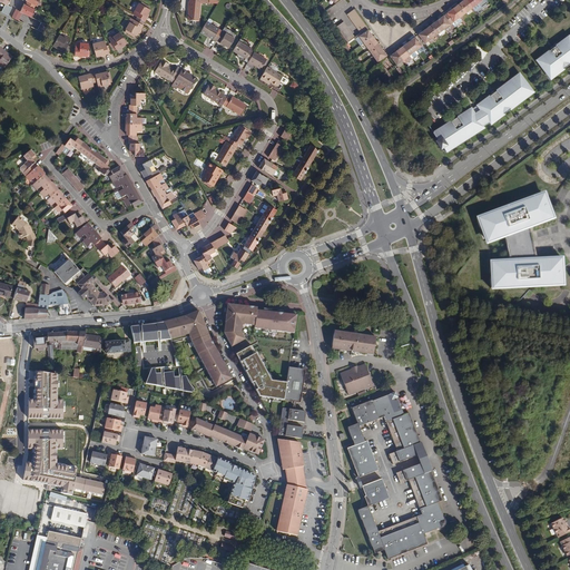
[(3,9),(9,12),(11,8),(8,6),(10,0),(0,0),(0,1),(6,5),(3,9)]
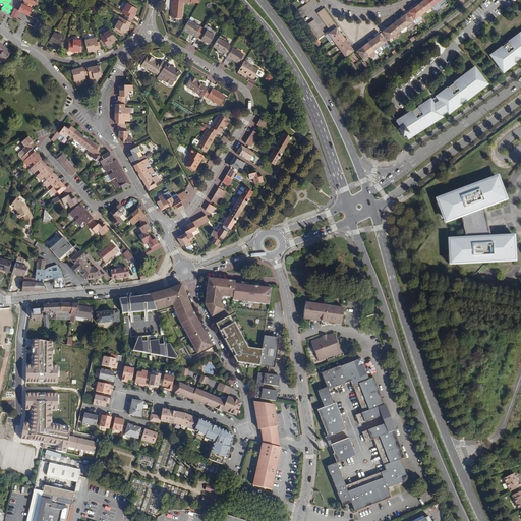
[(25,2),(24,6),(31,9),(32,5),(35,6),(37,0),(23,0),(23,1),(25,2)]
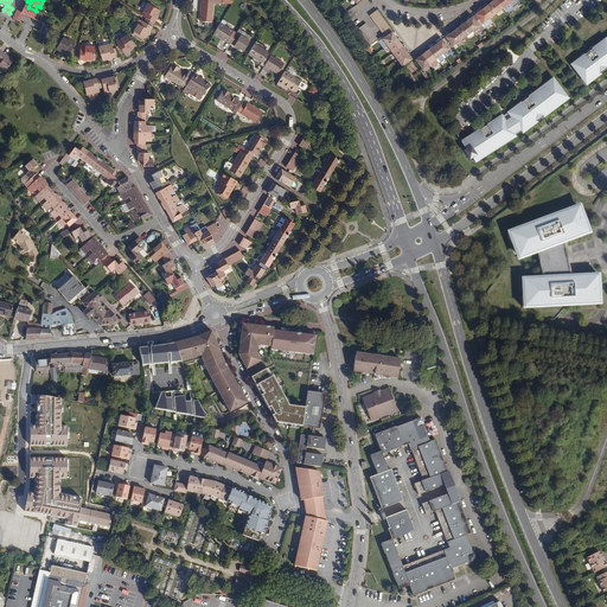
[(212,0),(202,0),(203,1),(202,1),(200,10),(202,10),(200,20),(211,21),(212,0)]
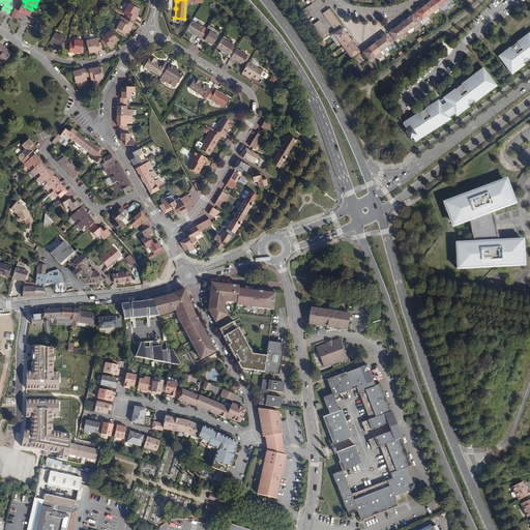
[(448,1),(447,0),(432,0),(415,12),(421,21),(419,23),(412,15),(389,32),(395,41),(413,28),(415,31),(430,20),(428,17),(445,3),(448,1)]
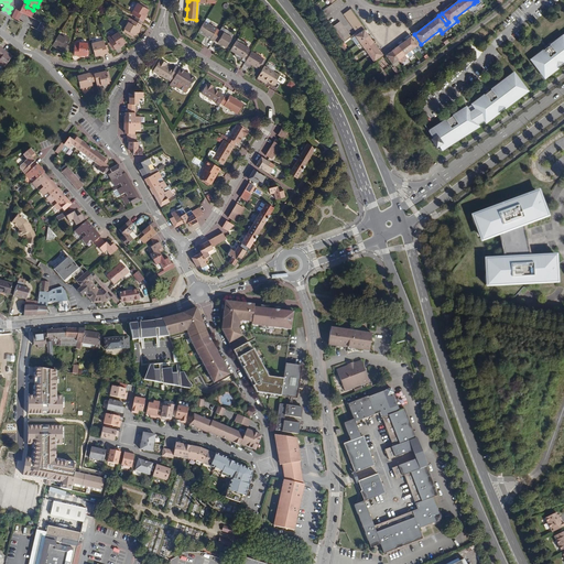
[(140,6),(138,4),(131,14),(136,18),(142,21),(149,11),(148,10),(149,9),(144,6),(143,8),(140,6)]
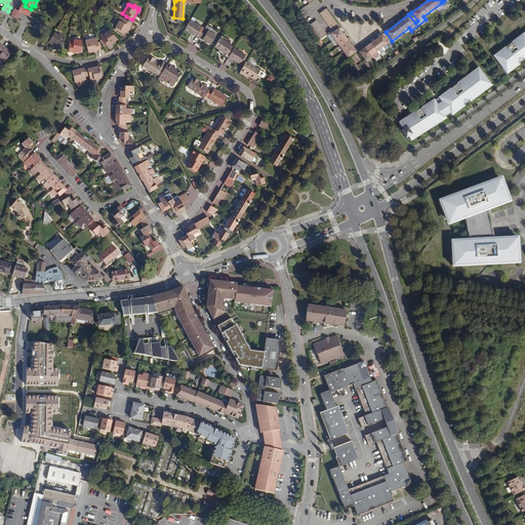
[(13,13),(19,16),(22,12),(30,16),(33,10),(31,9),(25,6),(23,5),(18,11),(15,10),(13,13)]
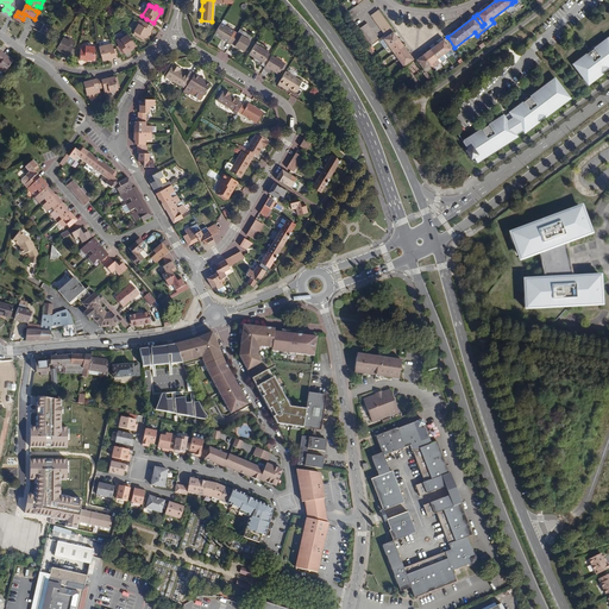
[(393,31),(378,11),(371,16),(385,36),(393,31)]
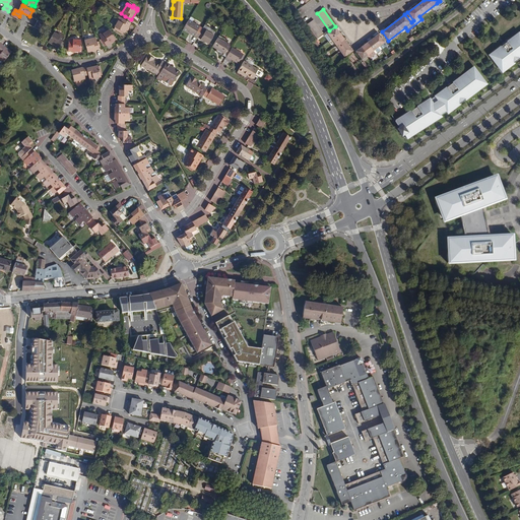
[(411,22),(413,20),(407,12),(404,14),(411,22)]
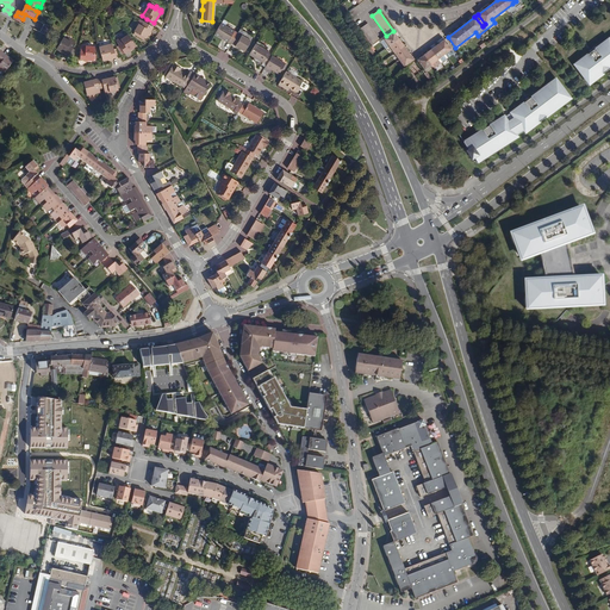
[(144,23),(139,20),(137,24),(139,25),(137,27),(134,32),(136,33),(139,36),(138,38),(143,41),(144,38),(145,39),(153,27),(151,27),(144,23)]
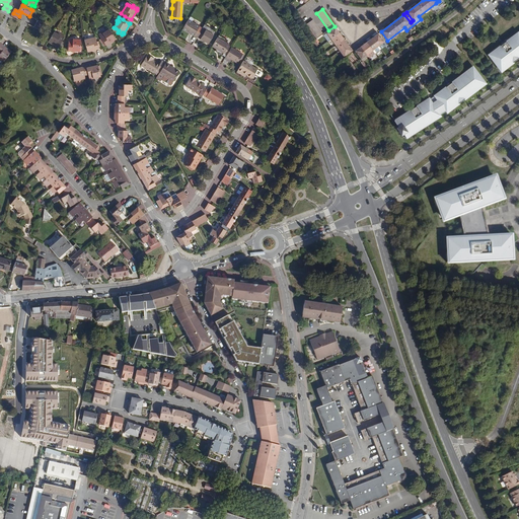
[(182,29),(197,38),(202,28),(198,25),(188,20),(182,29)]
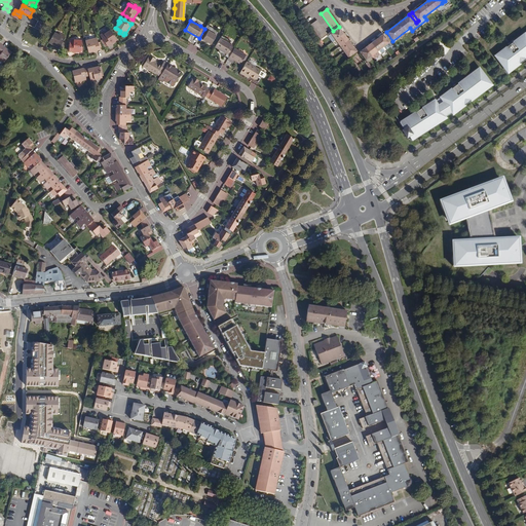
[(327,35),(316,21),(310,26),(321,40),(327,35)]
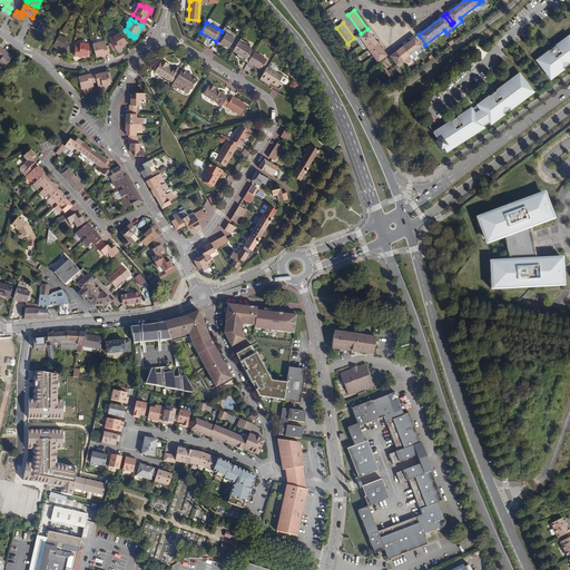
[(386,56),(369,30),(360,37),(359,38),(356,39),(361,46),(364,43),(377,62),(386,56)]
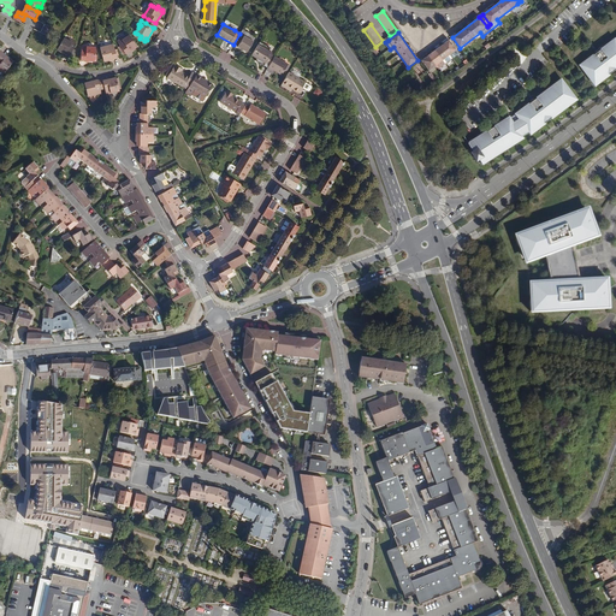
[(240,34),(234,45),(247,53),(253,41),(243,35),(240,34)]
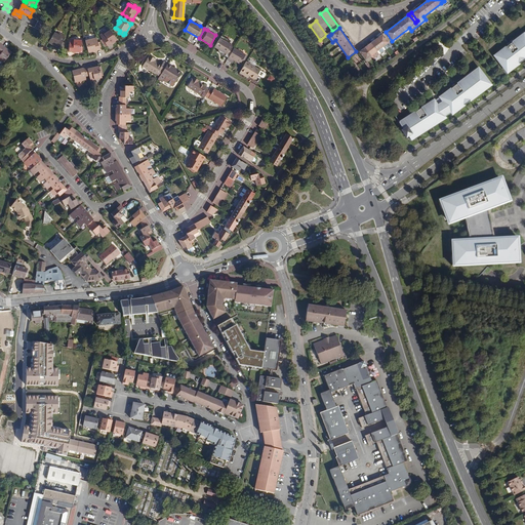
[(117,40),(110,30),(107,32),(104,34),(103,33),(99,36),(102,39),(104,41),(103,42),(102,42),(105,46),(107,45),(108,46),(117,40)]
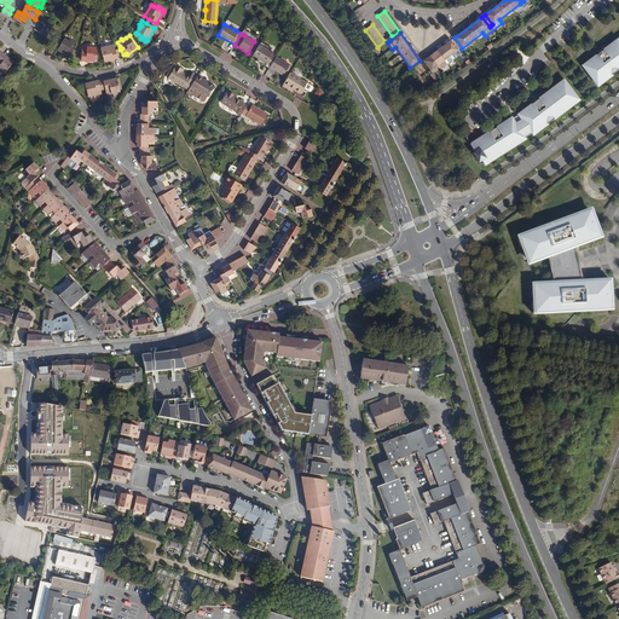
[(70,41),(67,39),(58,52),(70,59),(70,58),(73,56),(74,56),(76,52),(75,51),(77,47),(73,45),(69,42),(70,41)]
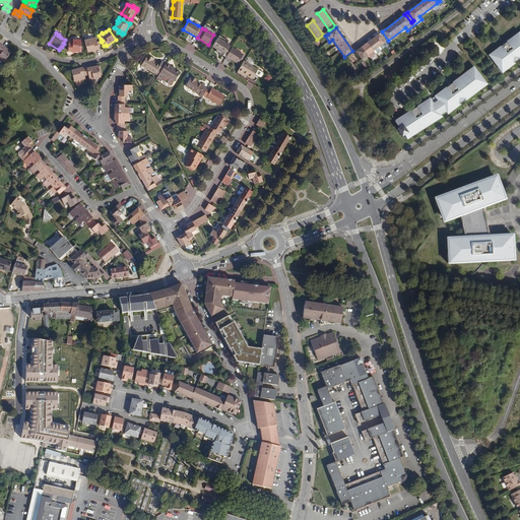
[(519,59),(519,33),(492,54),(505,71),(519,59)]
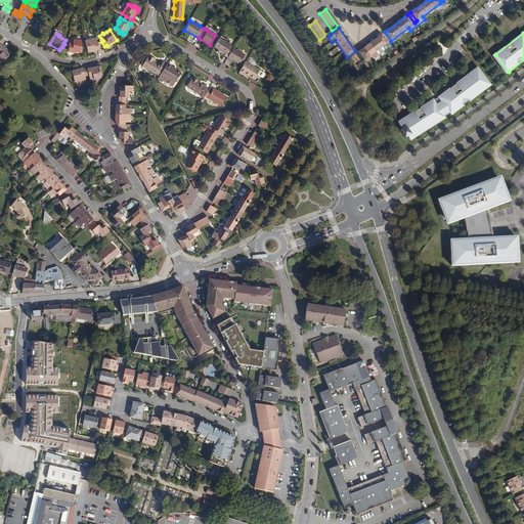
[(388,42),(382,34),(358,52),(365,60),(388,42)]
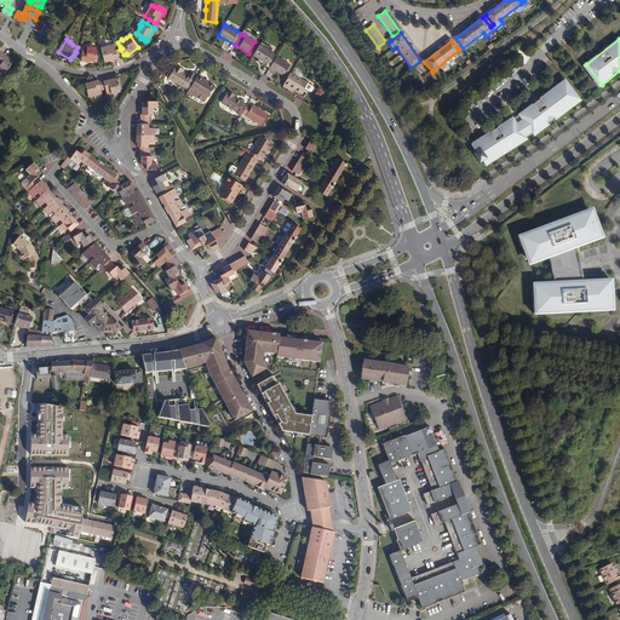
[(105,62),(119,58),(118,57),(118,53),(119,53),(118,49),(115,50),(114,45),(102,49),(105,62)]
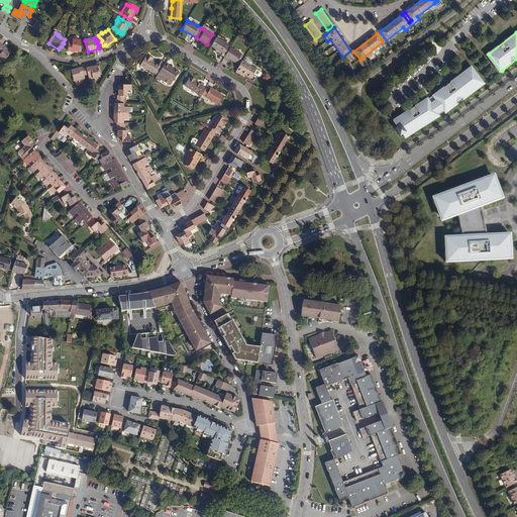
[(225,56),(230,47),(227,45),(227,44),(216,37),(211,46),(225,56)]
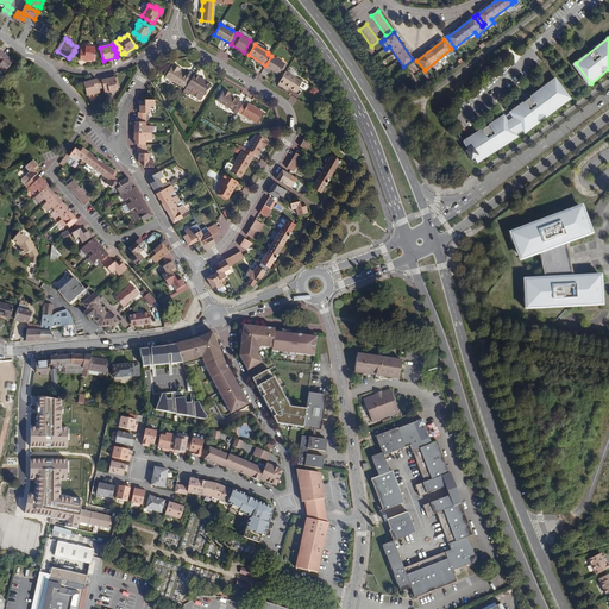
[(94,62),(95,48),(81,48),(81,61),(94,62)]
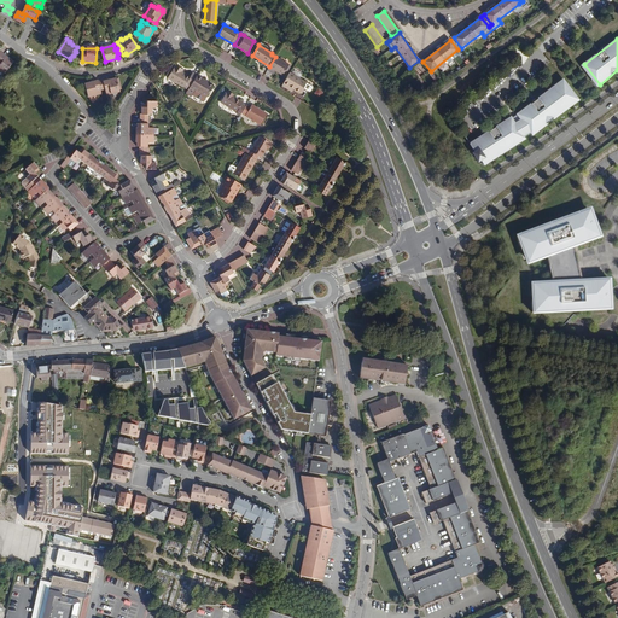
[(0,68),(6,73),(13,62),(0,51),(0,68)]
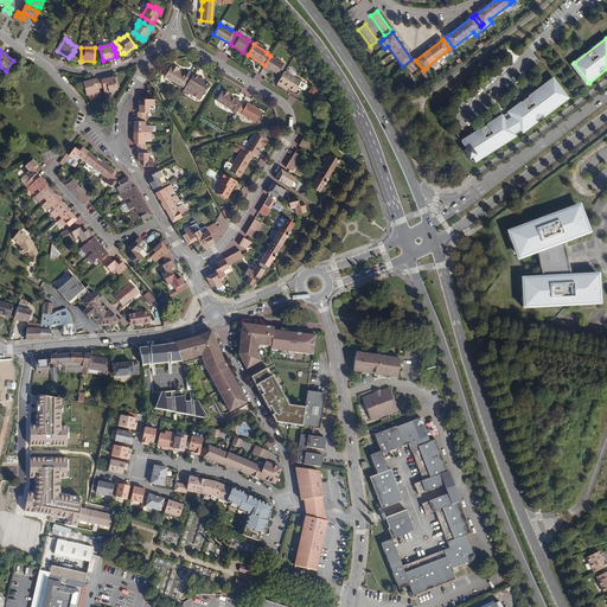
[(270,56),(264,65),(262,70),(267,72),(268,69),(270,69),(278,74),(283,63),(270,56)]
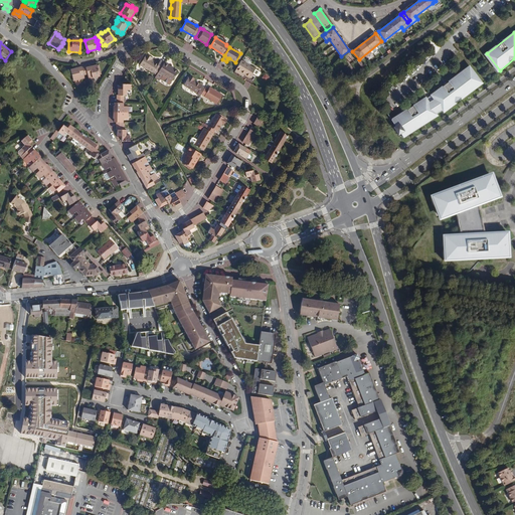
[(155,69),(158,71),(164,62),(160,60),(158,63),(151,59),(150,58),(151,56),(146,54),(140,64),(153,72),(155,69)]
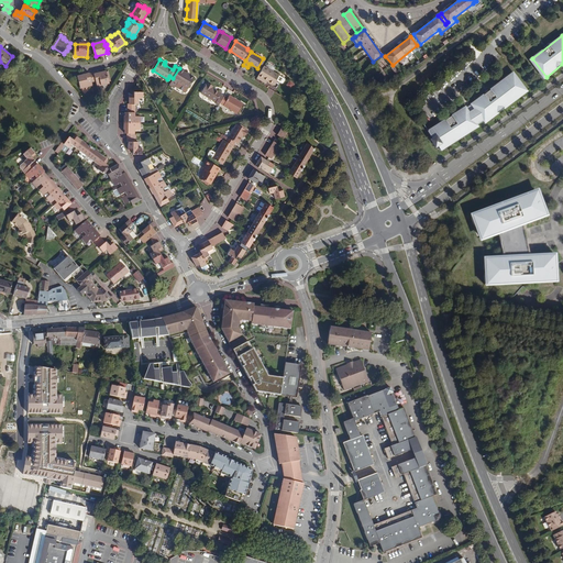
[(279,75),(264,66),(258,76),(274,85),(279,75)]
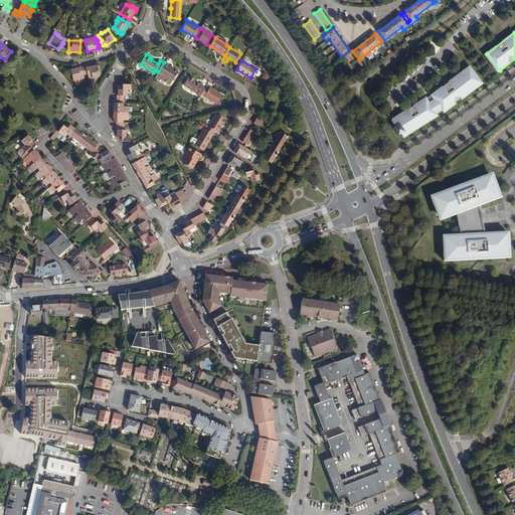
[(164,62),(158,71),(172,80),(177,71),(170,67),(171,66),(164,62)]
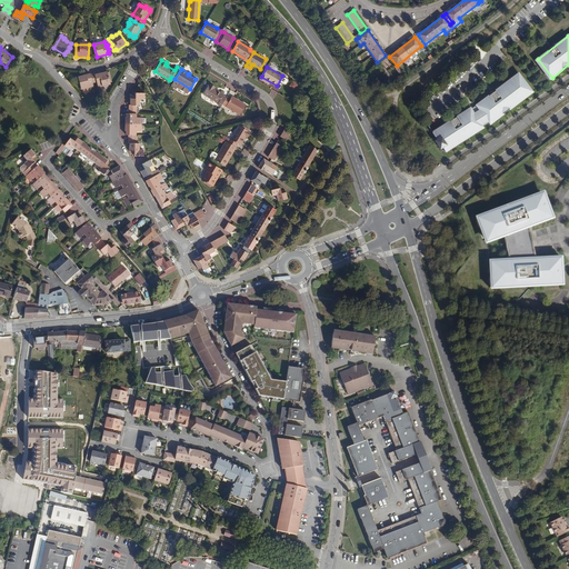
[(107,73),(107,72),(95,76),(97,82),(98,88),(110,85),(109,82),(108,78),(110,78),(109,73),(107,73)]
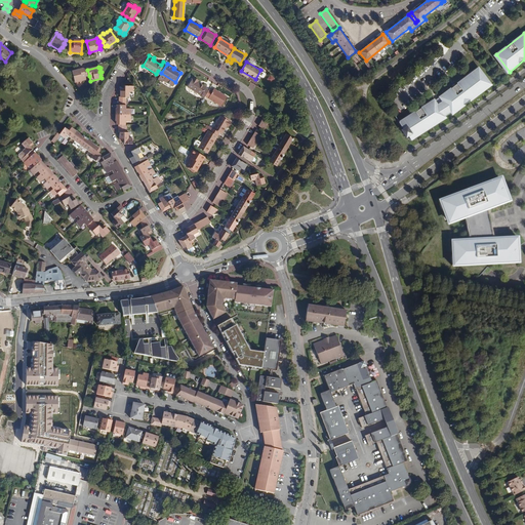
[(493,84),(481,68),(443,97),(446,102),(440,104),(437,98),(401,120),(405,127),(404,128),(408,135),(410,134),(413,138),(448,117),(447,115),(453,111),(454,113),(461,109),(493,84)]
